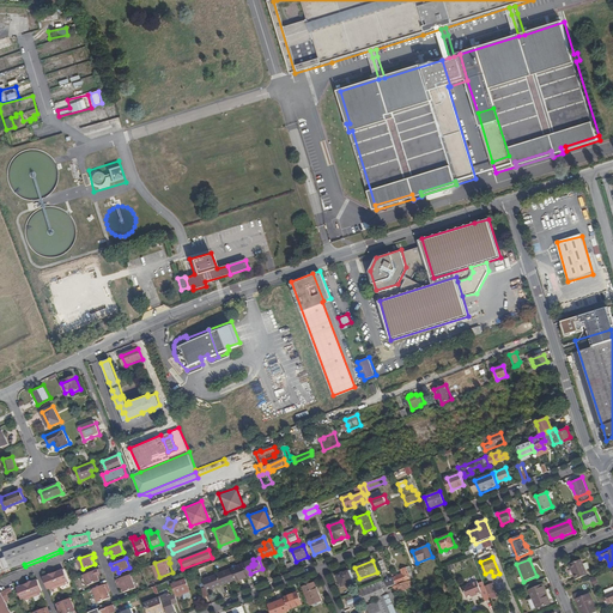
[(587,576),(582,560),(571,564),(575,574),(574,575),(576,580),(587,576)]
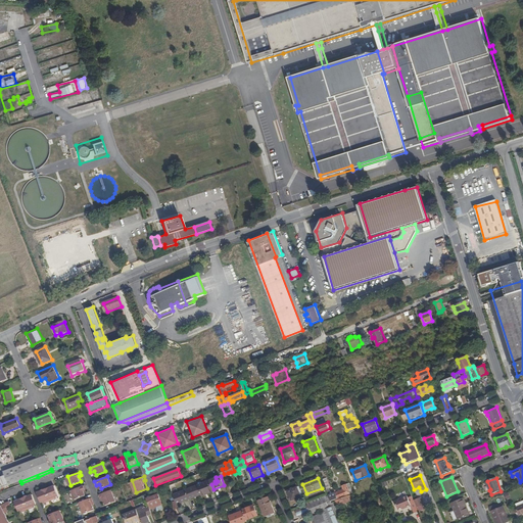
[(201,495),(215,491),(214,489),(211,484),(210,481),(198,485),(201,494),(201,495)]
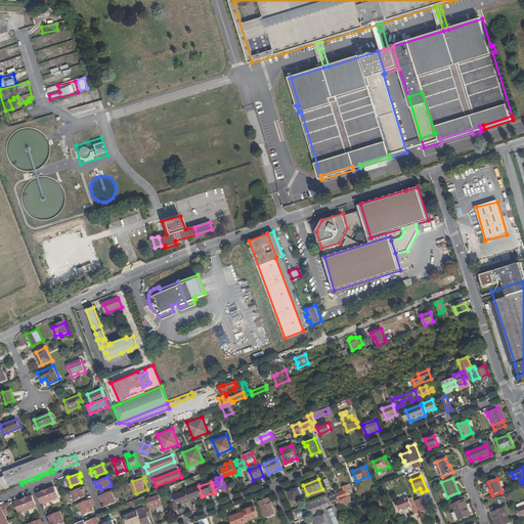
[(344,491),(330,496),(332,503),(354,493),(350,484),(343,486),(344,491)]
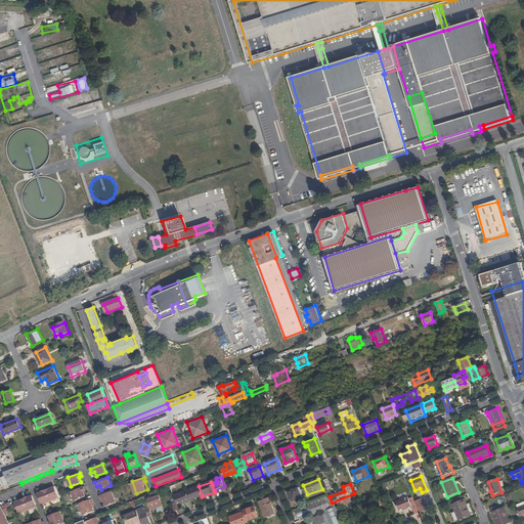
[(85,485),(73,490),(76,499),(86,495),(84,491),(87,490),(85,485)]
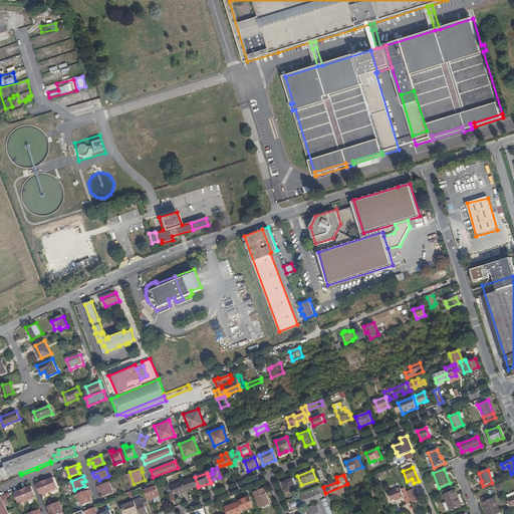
[(58,487),(53,477),(37,484),(40,494),(43,493),(43,494),(55,490),(55,488),(58,487)]
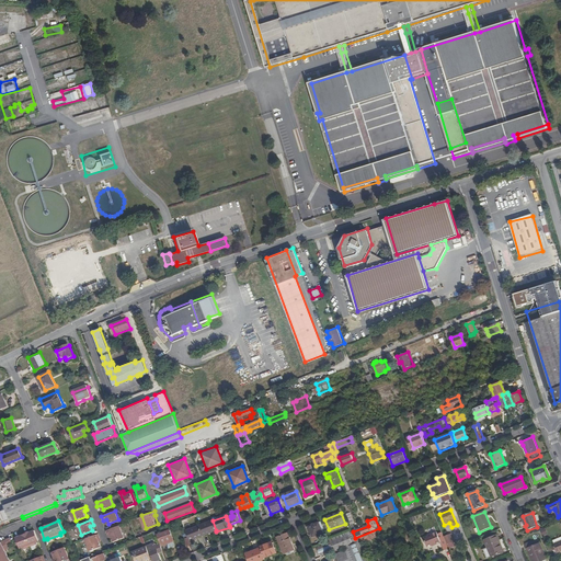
[(210,533),(216,530),(213,521),(198,526),(202,535),(209,531),(210,533)]
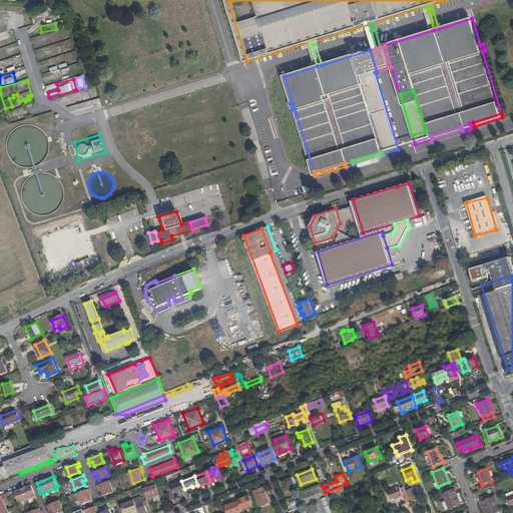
[(296,487),(292,478),(283,482),(286,491),(296,487)]
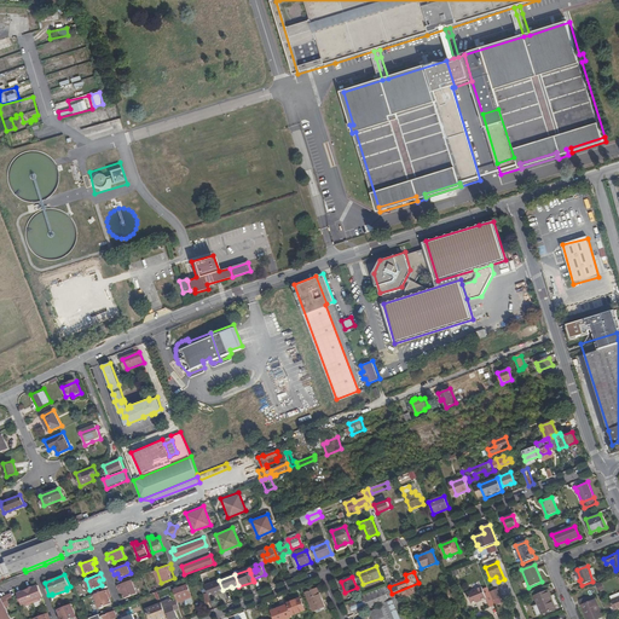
[(137,593),(132,579),(117,584),(119,590),(121,589),(126,597),(137,593)]
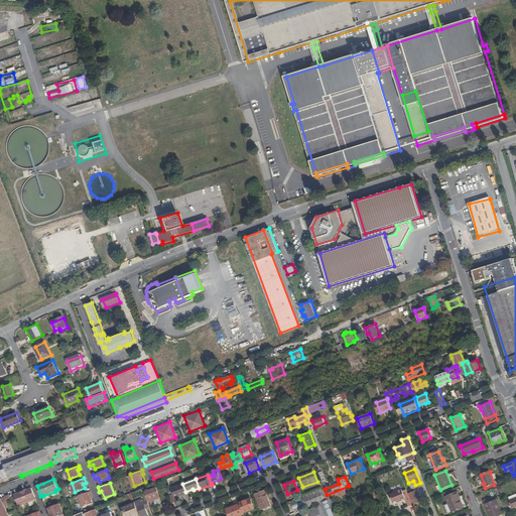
[(179,494),(185,492),(182,484),(171,488),(173,495),(174,497),(179,495),(179,494)]
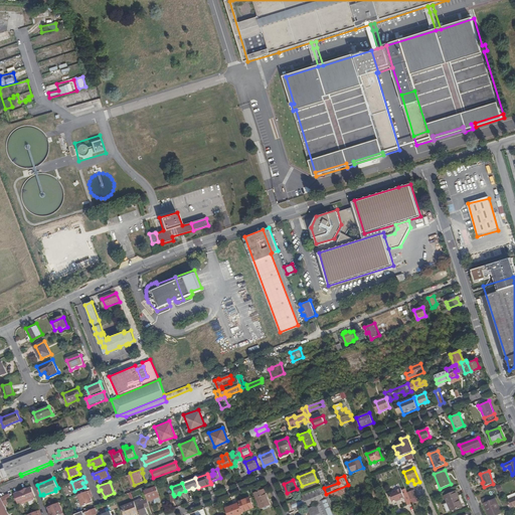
[(14,493),(18,503),(20,502),(21,504),(33,499),(33,498),(36,497),(32,487),(14,493)]
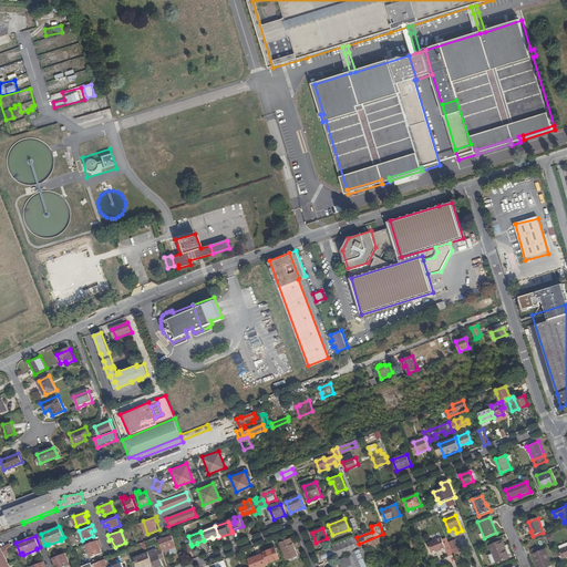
[(172,536),(160,540),(163,550),(168,548),(169,548),(171,549),(176,547),(172,536)]
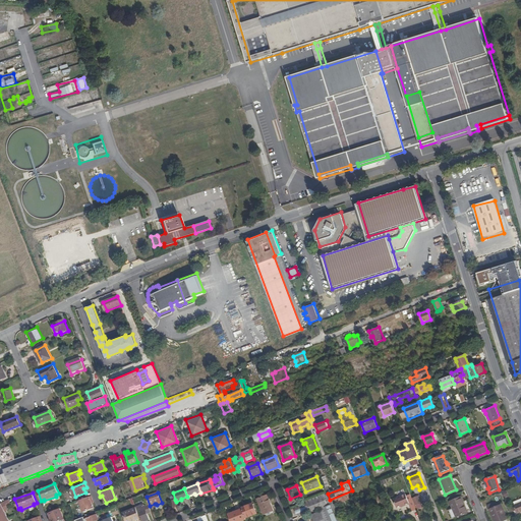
[(141,498),(145,497),(143,494),(132,498),(134,502),(139,500),(141,498)]
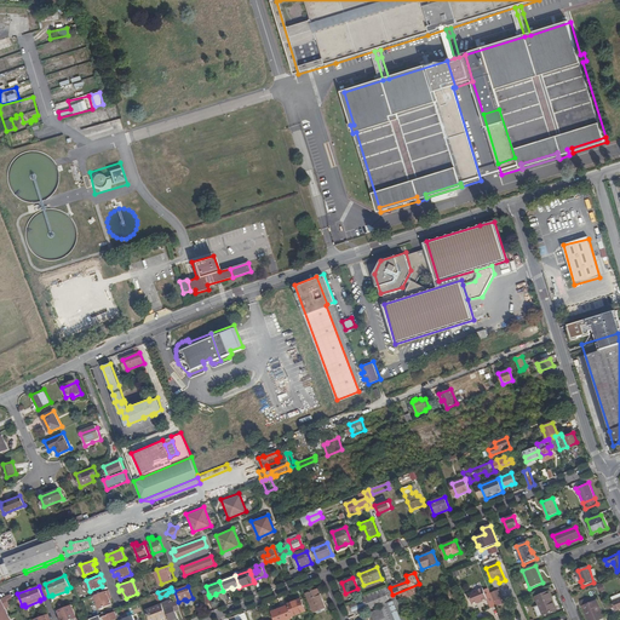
[(414,587),(399,593),(400,600),(417,593),(414,587)]
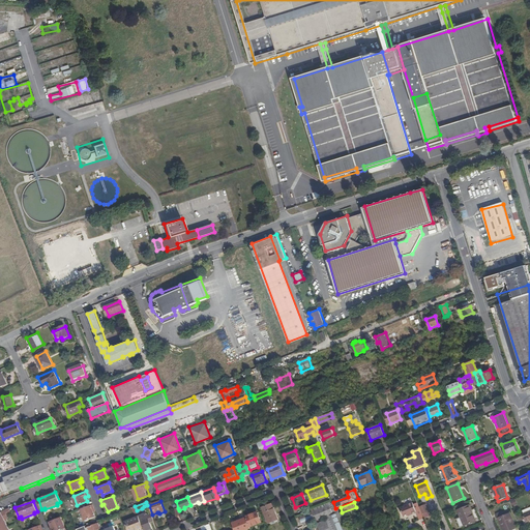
[(82,507),(87,520),(97,516),(93,508),(95,507),(93,503),(82,507)]
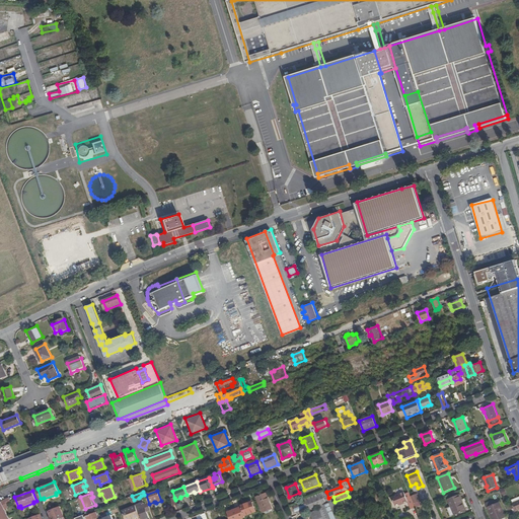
[(411,497),(410,494),(405,495),(404,493),(399,495),(396,497),(392,498),(395,505),(398,504),(402,502),(403,503),(408,502),(411,510),(416,508),(414,503),(411,497)]
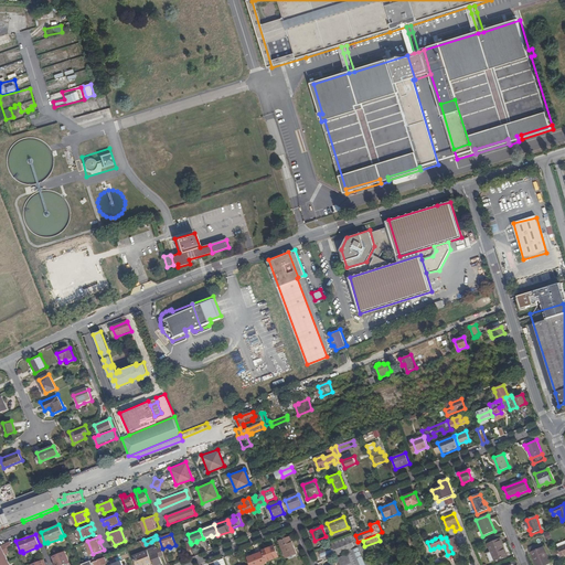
[(296,554),(289,537),(279,542),(286,557),(296,554)]
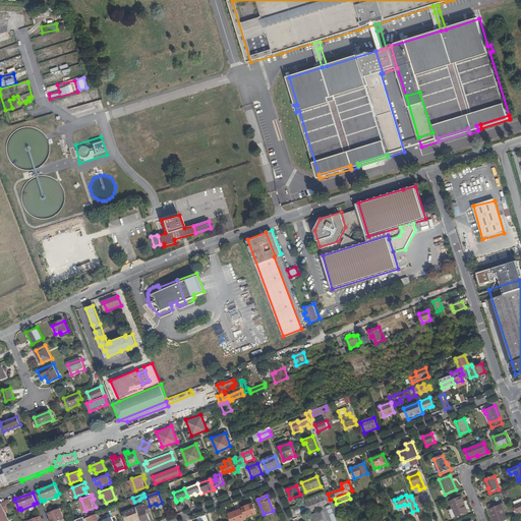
[(419,496),(412,499),(415,505),(422,503),(419,496)]
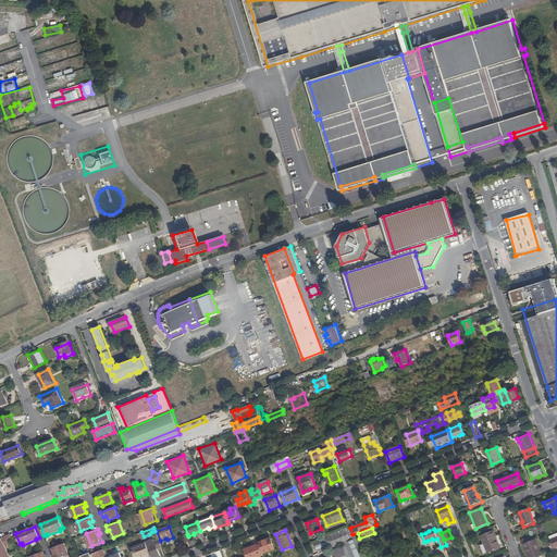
[(363,556),(356,535),(353,536),(353,535),(349,536),(347,531),(327,539),(314,544),(318,552),(345,541),(351,556),(363,556)]
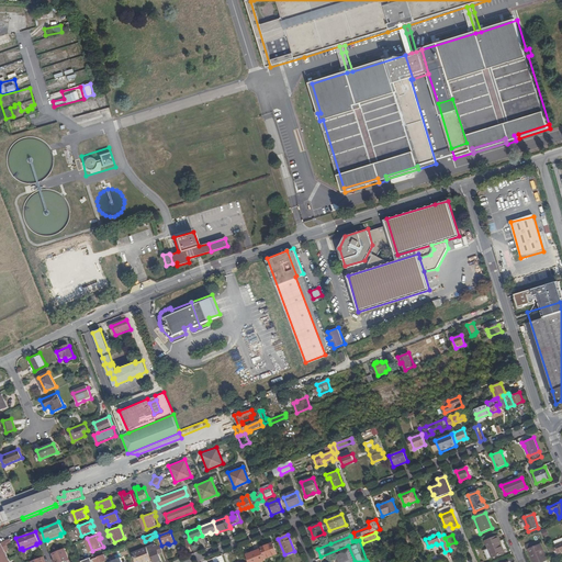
[(504,553),(496,537),(485,541),(492,559),(504,553)]
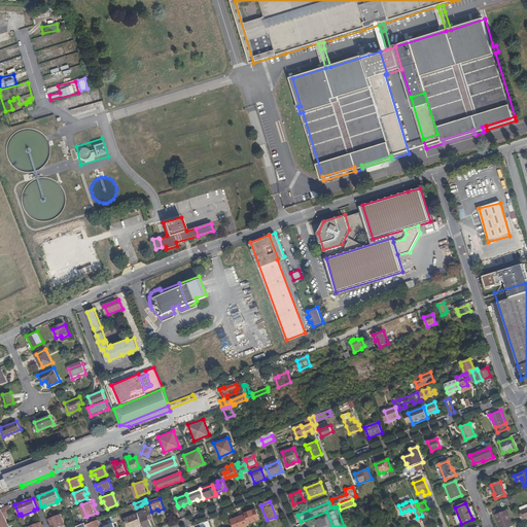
[(0,508),(0,520),(6,519),(4,516),(8,514),(6,510),(11,507),(10,505),(5,507),(5,506),(0,508)]
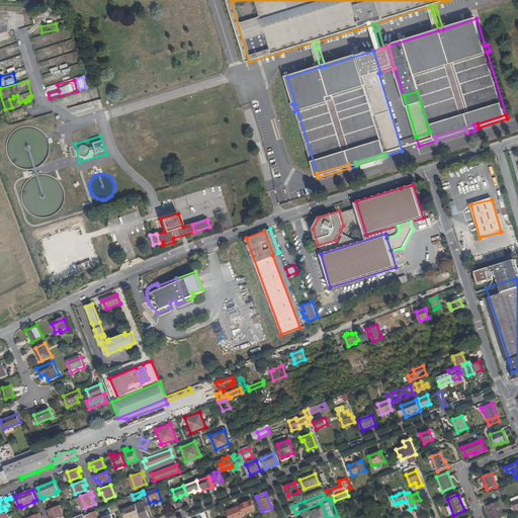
[(251,501),(240,505),(241,506),(244,514),(255,510),(251,501)]
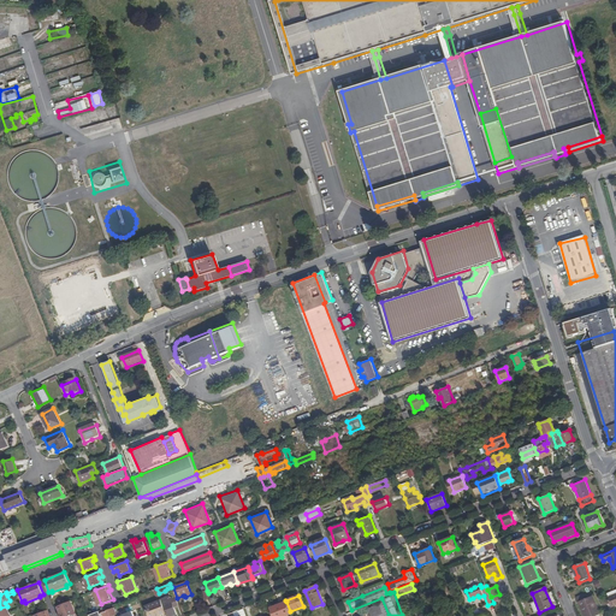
[(586,600),(580,602),(584,611),(582,611),(582,615),(594,615),(599,614),(593,597),(586,600)]
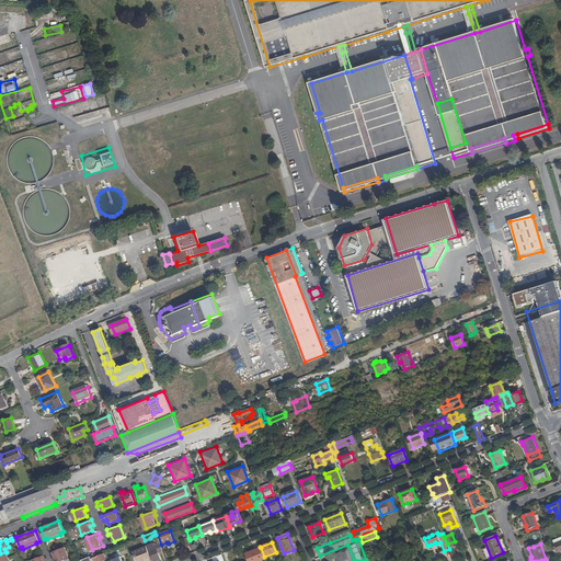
[(61,560),(71,558),(67,546),(54,550),(55,554),(57,554),(59,560),(61,560)]
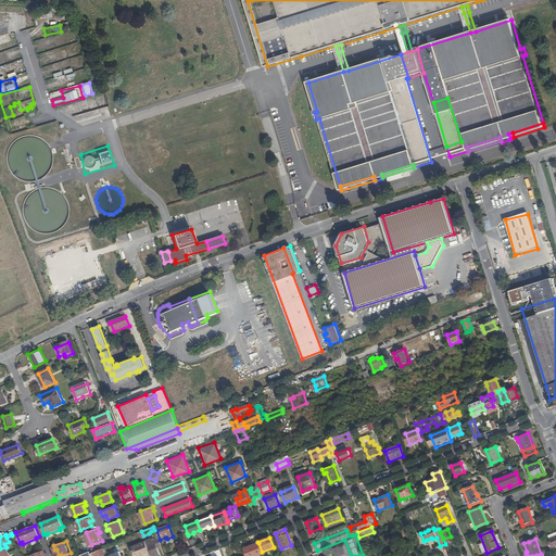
[(118,541),(109,545),(112,554),(125,548),(124,545),(121,546),(118,541)]
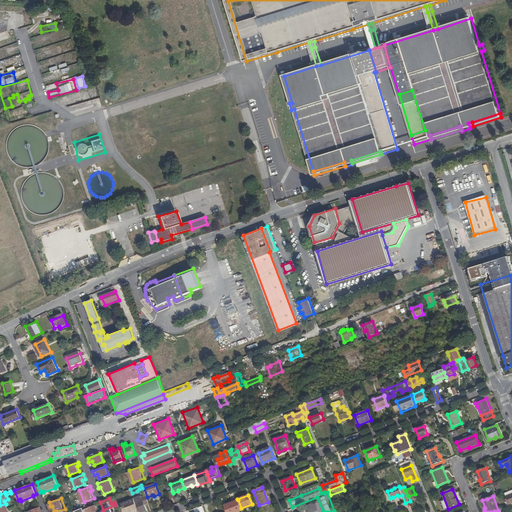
[(132,511),(138,510),(135,502),(134,499),(120,504),(123,511),(129,511),(130,511),(132,511)]
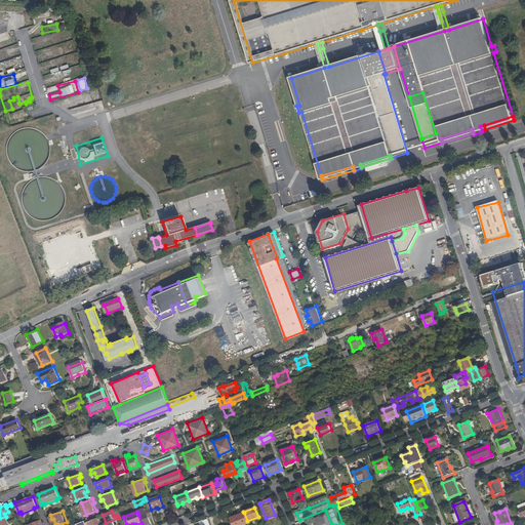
[(146,513),(138,515),(142,523),(142,524),(146,524),(151,523),(146,513)]
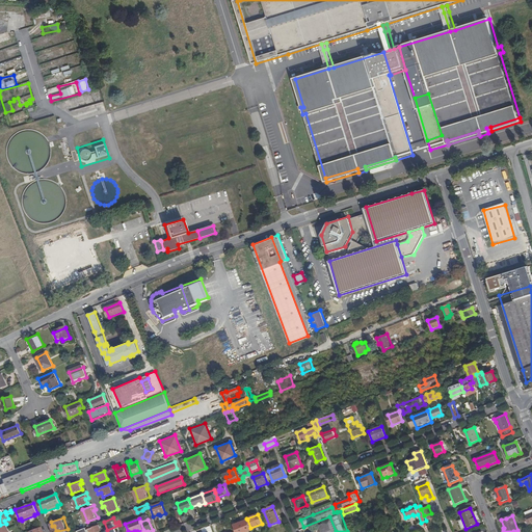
[(250,528),(247,520),(233,526),(235,531),(245,531),(251,530),(250,528)]
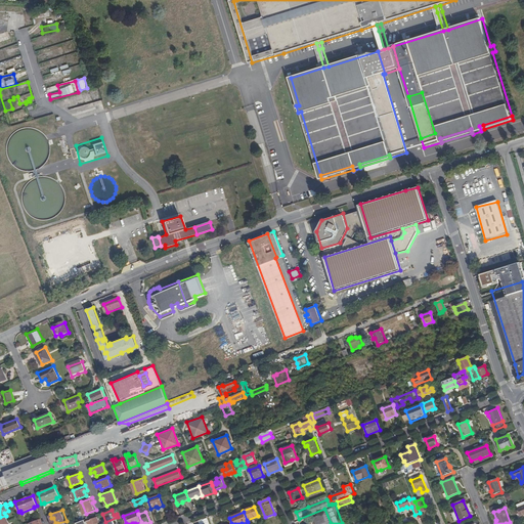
[(323,514),(313,518),(313,519),(315,523),(319,523),(326,521),(323,514)]
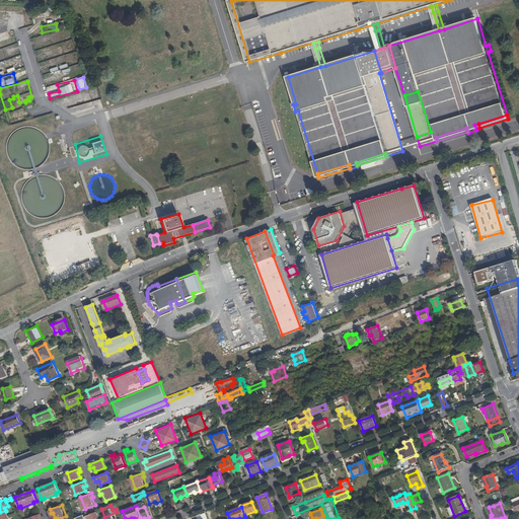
[(95,518),(98,518),(95,510),(93,511),(95,513),(84,517),(84,518),(95,518)]
